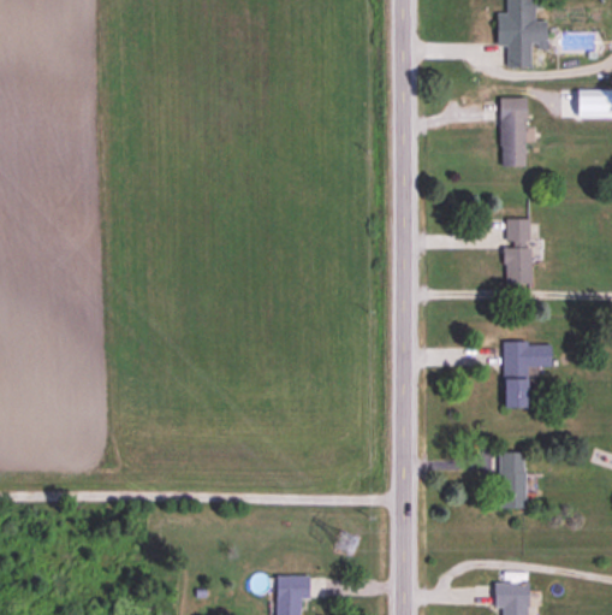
[(505,0),(505,66),(532,67),(532,46),(547,46),(548,22),(536,22),(536,7),(544,7),(542,0),(505,0)]
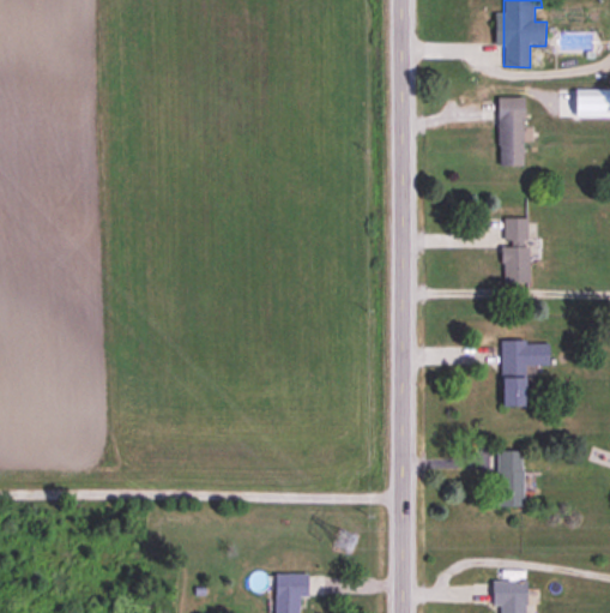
[(525,166),(524,97),(499,97),(500,167),(525,166)]
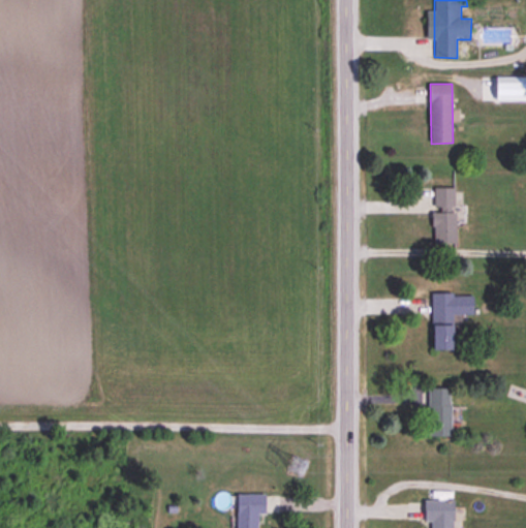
[(435,244),(456,244),(457,188),(435,188),(435,244)]
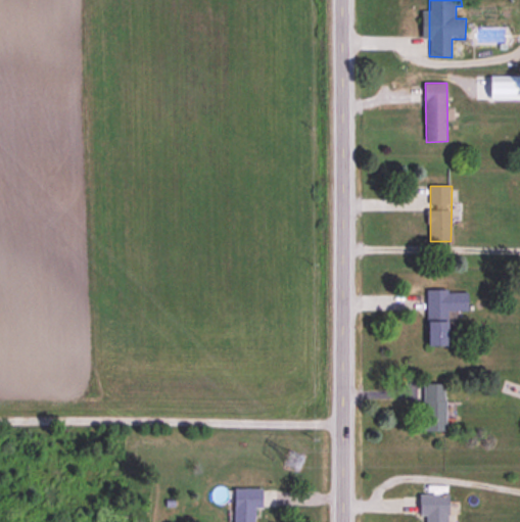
[(429,291),(429,346),(450,346),(450,312),(470,312),(470,291),(429,291)]
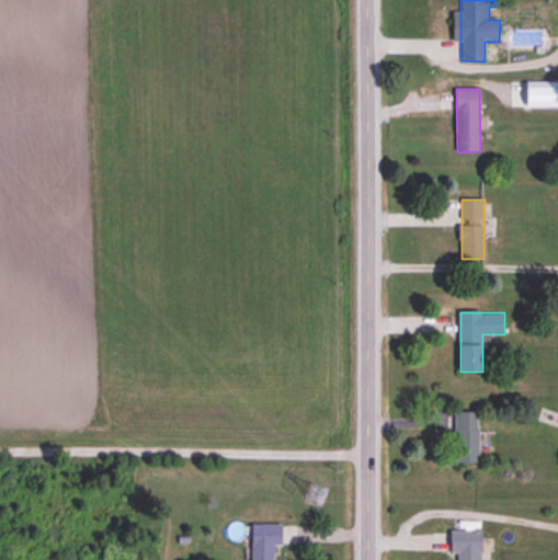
[(480,463),(480,412),(456,412),(456,463),(480,463)]
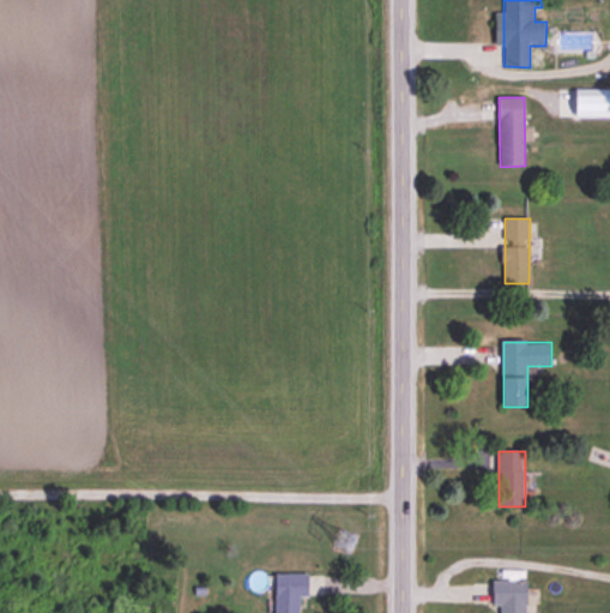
[(276,574),(276,612),(300,612),(301,595),(308,595),(308,574),(276,574)]
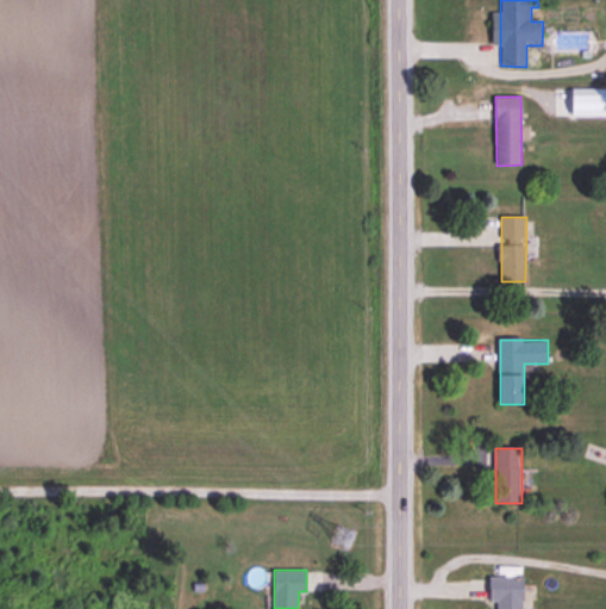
[(499,608),(523,608),(524,577),(491,577),(491,603),(499,603),(499,608)]
